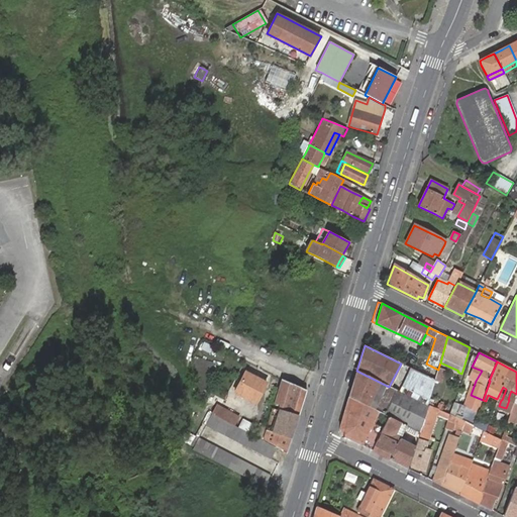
[(397,390),(384,415),(406,425),(420,432),(429,406),(434,380),(408,369),(397,390)]
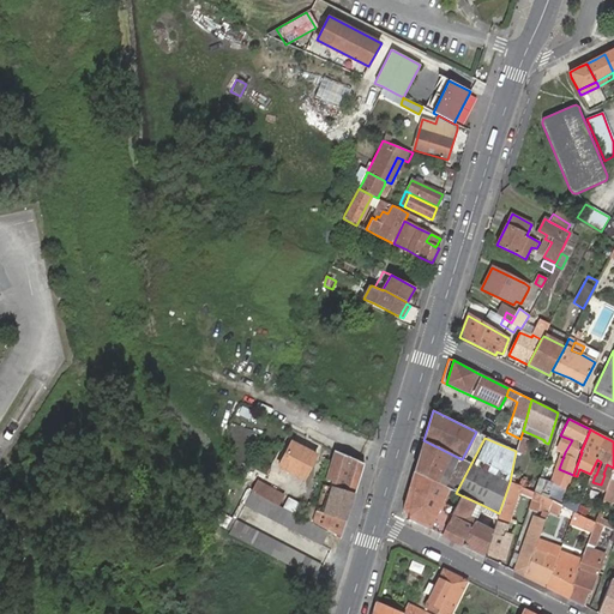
[(518,445),(516,451),(524,455),(529,440),(521,438),(521,439),(518,445)]
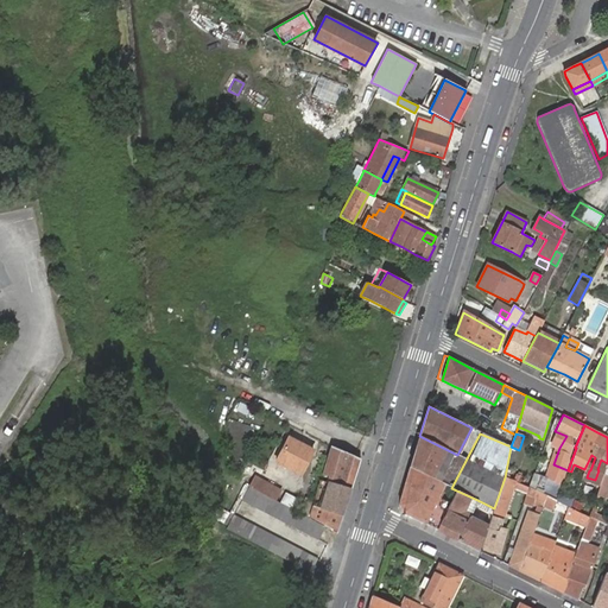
[(415,451),(410,467),(444,483),(447,486),(451,488),(467,458),(457,455),(419,436),(415,451)]
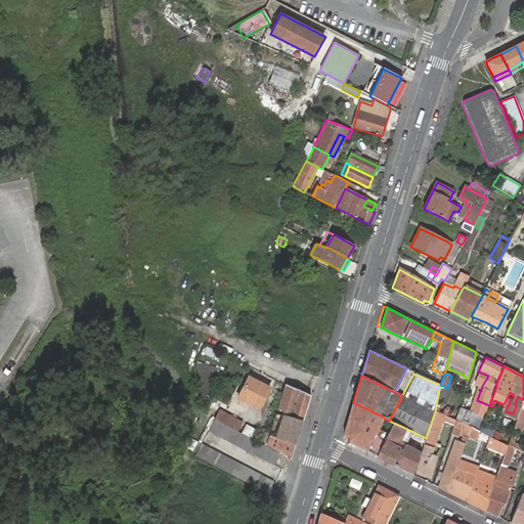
[(256,382),(249,378),(237,400),(259,410),(270,389),(262,384),(261,386),(256,383),(256,382)]
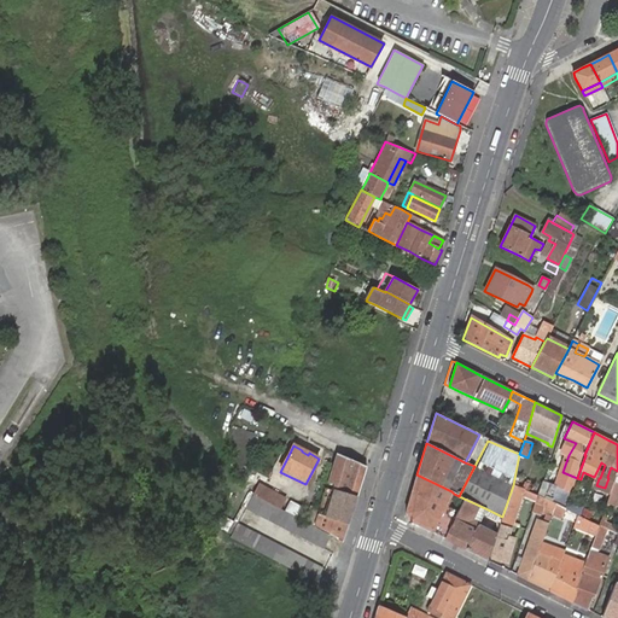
[(330,481),(328,481),(314,526),(316,528),(320,530),(324,531),(324,532),(331,535),(336,537),(343,542),(345,535),(348,524),(357,497),(366,467),(354,462),(338,454),(334,465),(330,481)]
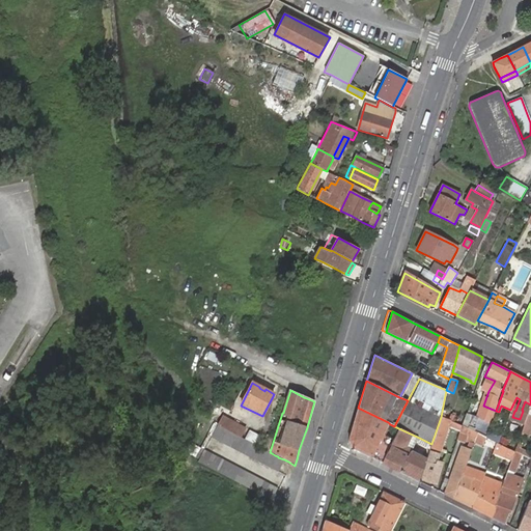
[(282,411),(282,413),(283,413),(287,399),(290,390),(289,390),(282,411)]
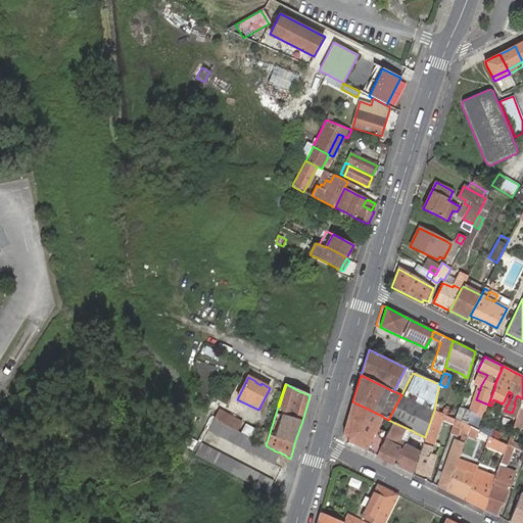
[(487,407),(488,405),(476,399),(471,412),(483,417),(486,409),(487,407)]
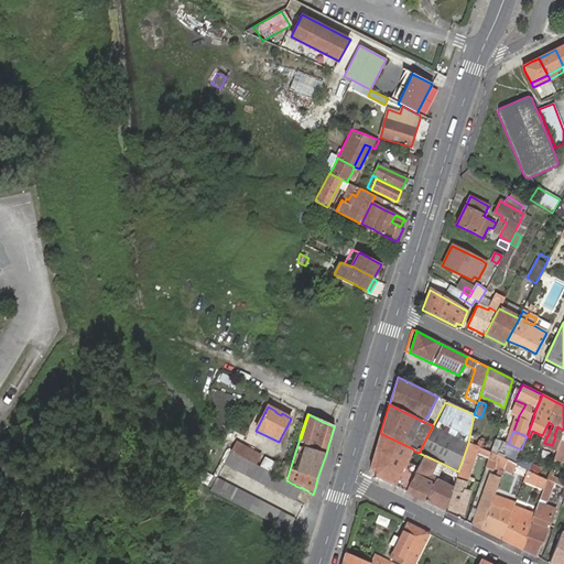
[(394,486),(407,492),(419,466),(409,462),(414,451),(412,448),(380,433),(370,468),(373,476),(394,486)]
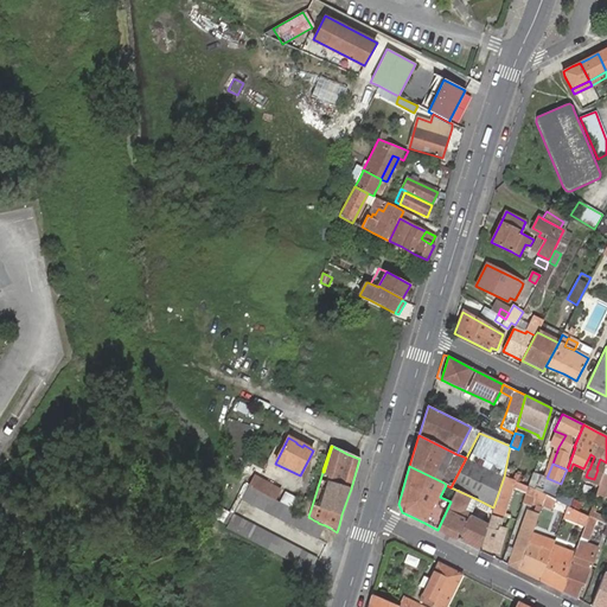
[(545,479),(534,474),(531,480),(529,486),(541,492),(545,479)]
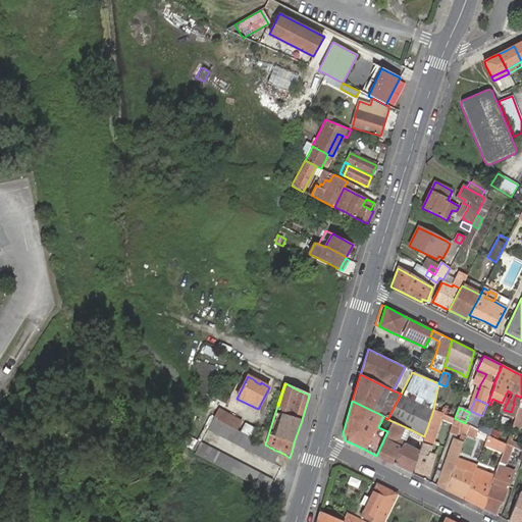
[(521,409),(518,408),(513,424),(516,425),(517,421),(521,423),(521,421),(521,409)]
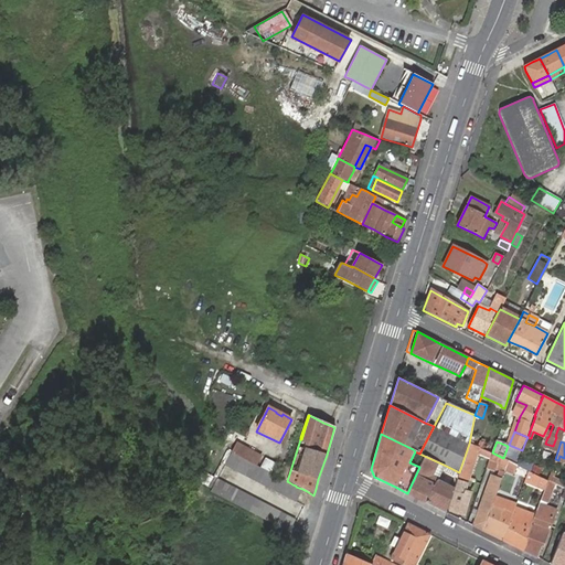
[(236,444),(232,452),(237,456),(241,457),(244,459),(249,461),(251,462),(254,464),(254,465),(255,465),(259,456),(236,444)]
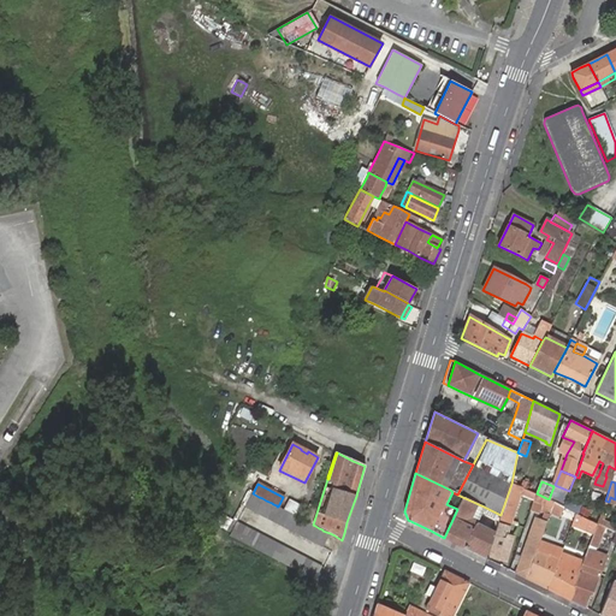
[(520,493),(534,499),(537,493),(526,489),(523,487),(521,486),(515,485),(511,484),(501,515),(499,520),(510,523),(520,493)]
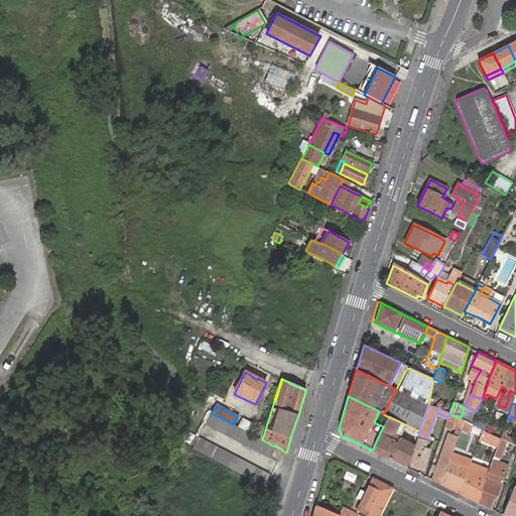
[(217,416),(212,413),(207,420),(206,424),(212,427),(217,416)]
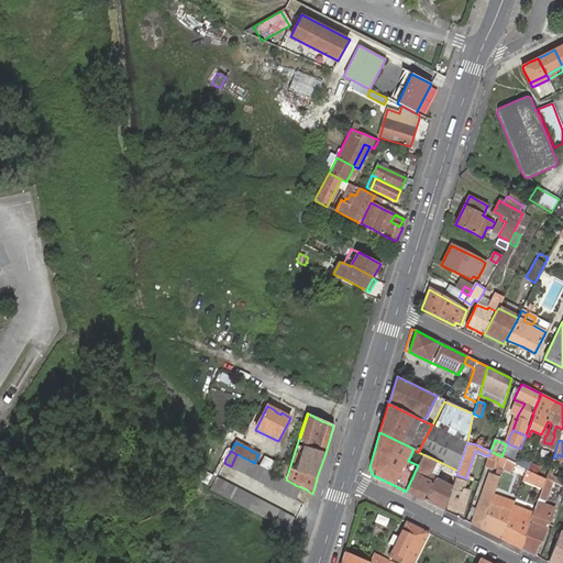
[(494,462),(504,465),(506,459),(505,459),(501,456),(490,451),(488,456),(485,466),(492,470),(494,462)]
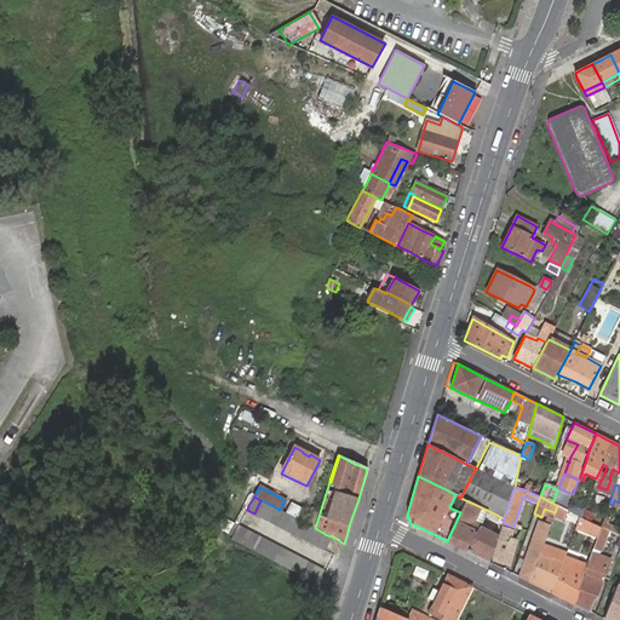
[(260,517),(268,504),(264,501),(260,500),(254,514),(260,517)]
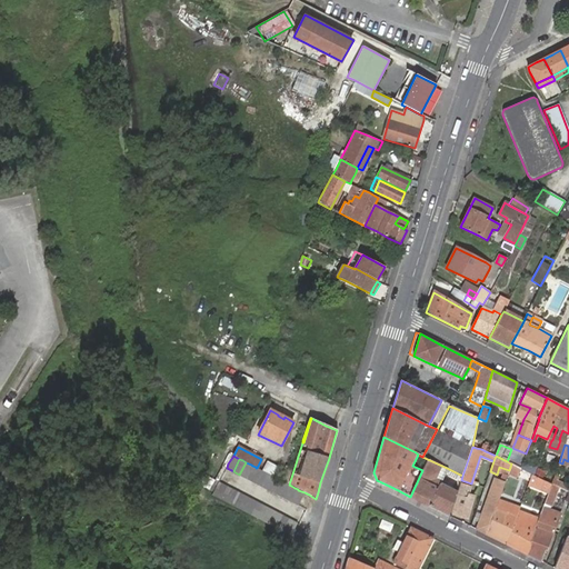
[(410,497),(429,506),(440,483),(440,482),(446,472),(447,468),(441,466),(428,459),(422,470),(410,497)]
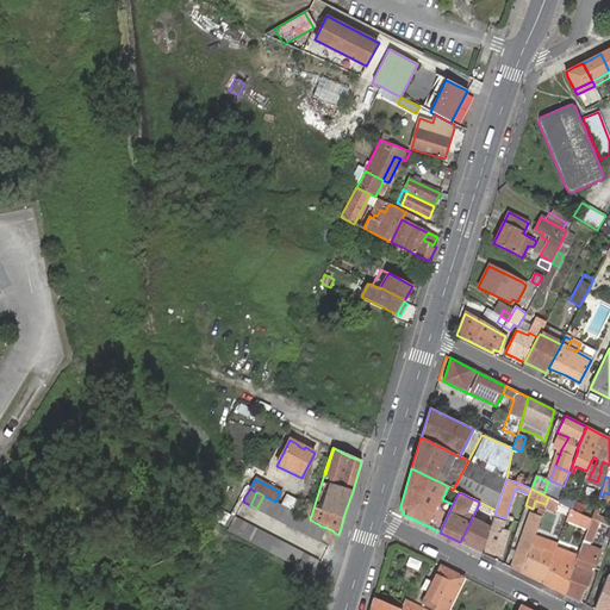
[(263,512),(271,499),(269,498),(263,496),(256,509),(263,512)]
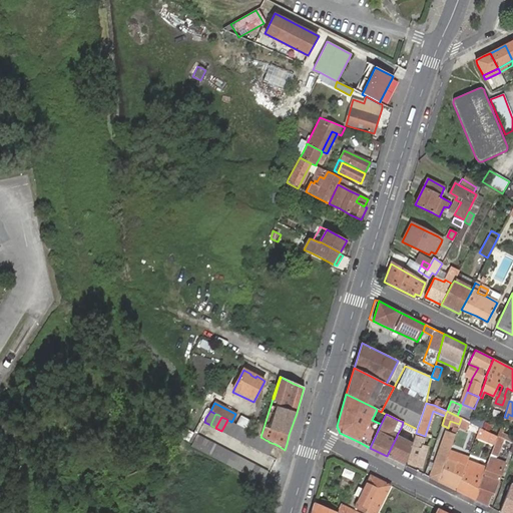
[(469,423),(480,428),(481,429),(483,423),(471,417),(469,423)]
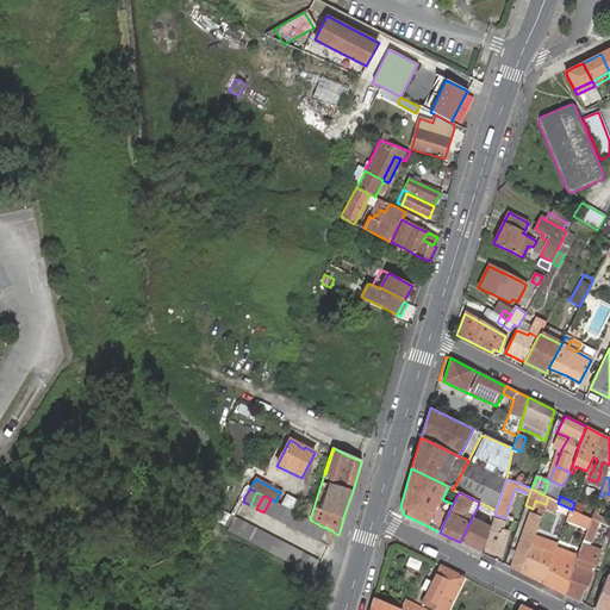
[(275,502),(274,502),(274,500),(271,499),(263,512),(271,516),(278,503),(275,502)]
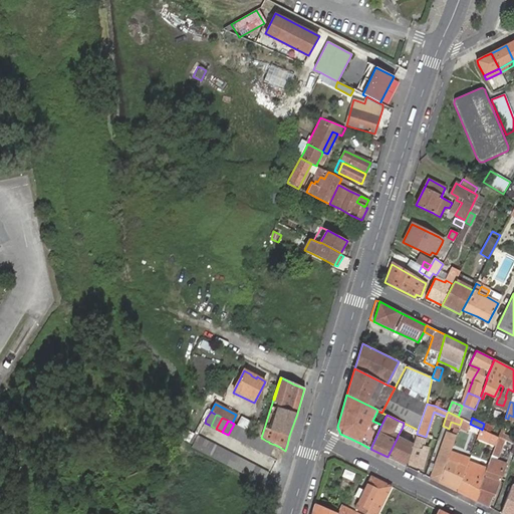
[(403,427),(417,434),(418,430),(404,423),(403,427)]
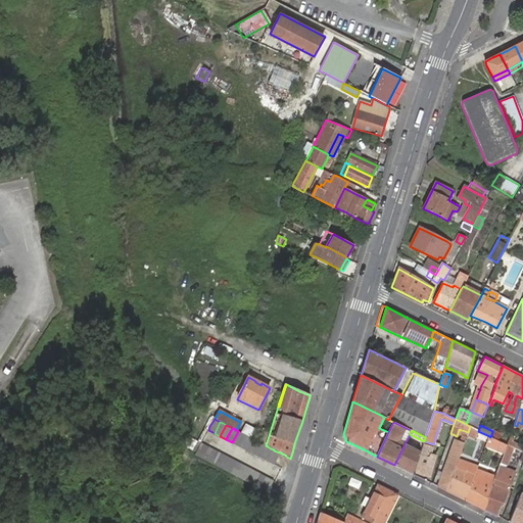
[(238,445),(244,434),(238,431),(232,442),(238,445)]
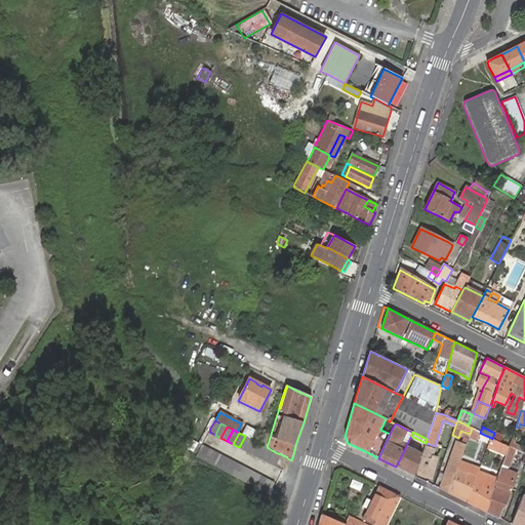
[(245,450),(251,439),(249,438),(245,436),(239,447),(245,450)]
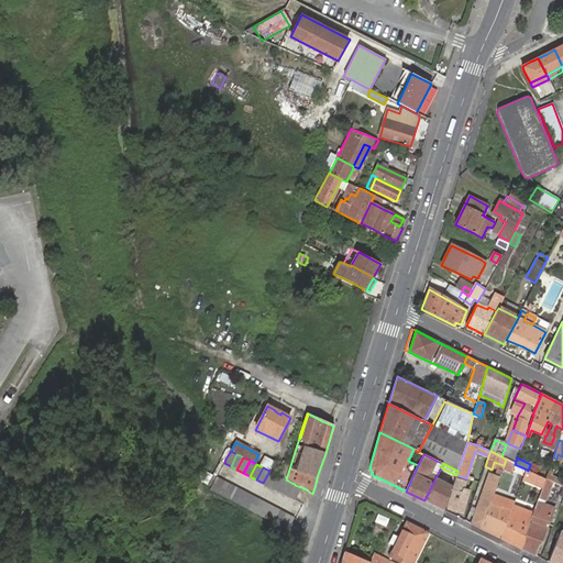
[(472,523),(481,529),(492,498),(494,492),(501,471),(498,470),(495,477),(488,475),(472,523)]
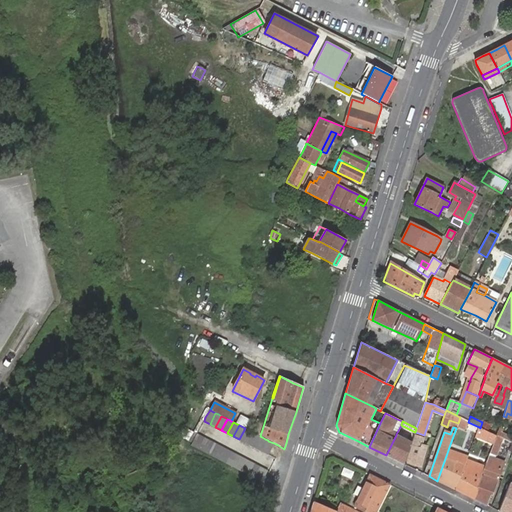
[(476,435),(494,444),(497,436),(496,435),(480,428),(479,427),(476,435)]
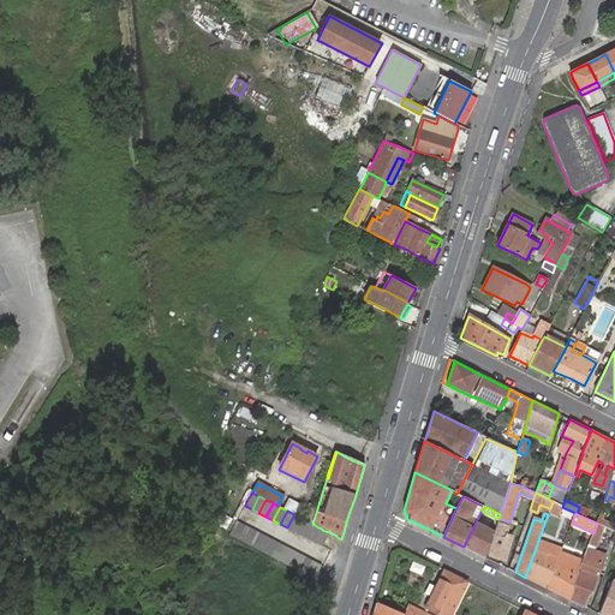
[(294,531),(300,518),(296,515),(296,514),(294,514),(287,527),(294,531)]
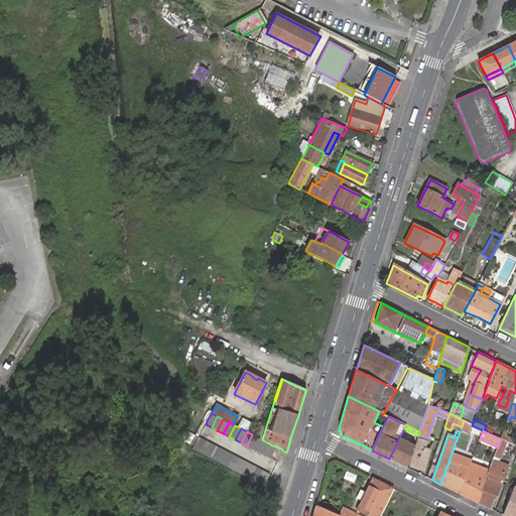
[(253,448),(258,437),(255,435),(252,434),(247,445),(253,448)]
